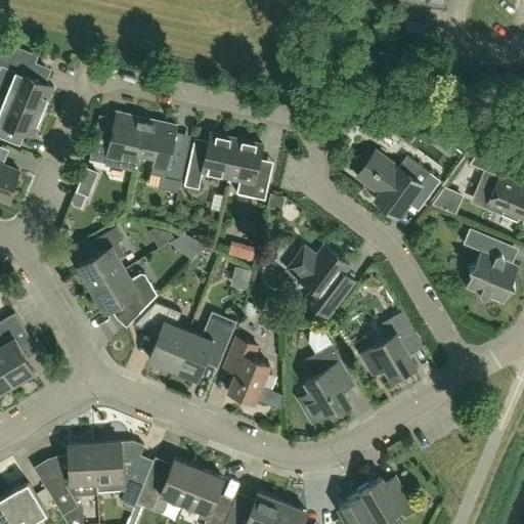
[(8,51),(0,71),(0,92),(43,111),(53,86),(28,75),(34,61),(8,51)]
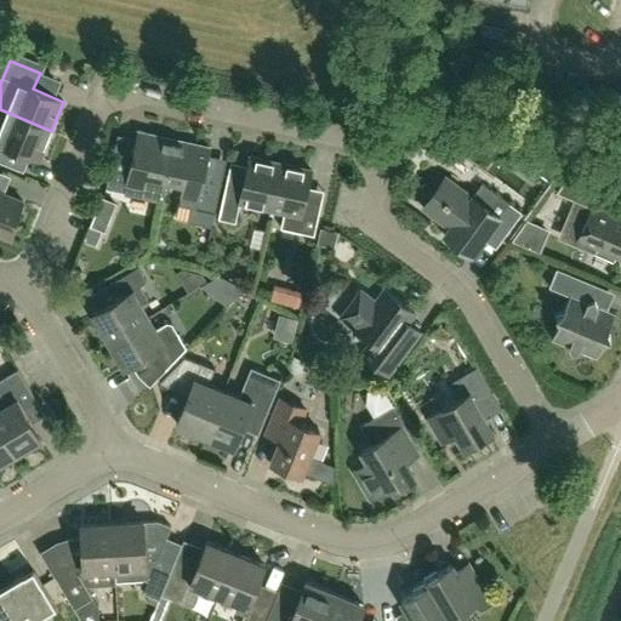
[(39,160),(51,131),(0,109),(0,161),(3,164),(10,148),(39,160)]
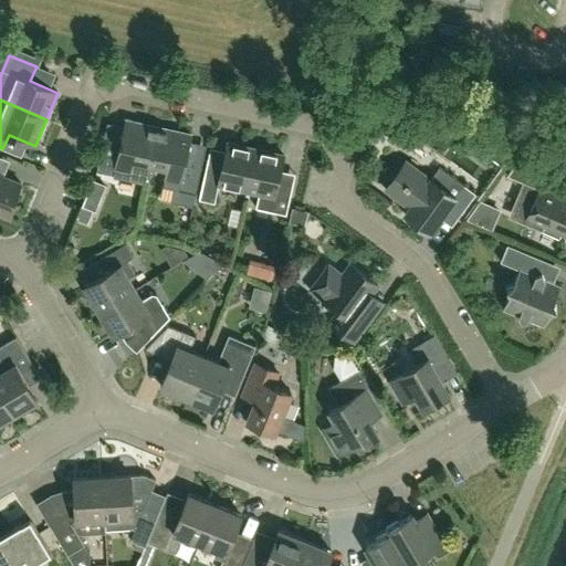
[(133,159),(150,164),(158,127),(126,121),(121,142),(104,138),(96,171),(114,175),(115,167),(130,171),(133,159)]
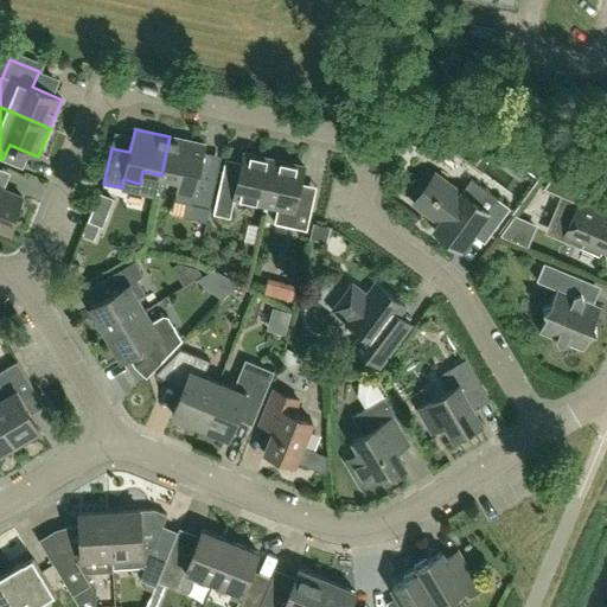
[(205,145),(170,136),(161,176),(179,179),(174,199),(187,203),(184,216),(206,222),(216,178),(198,174),(205,145)]
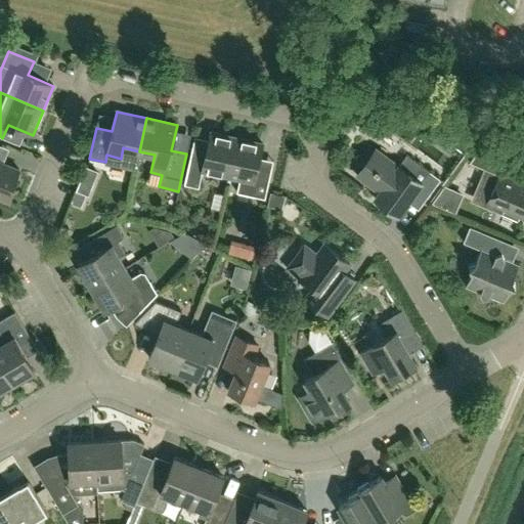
[(228,176),(236,137),(211,132),(205,160),(190,157),(184,184),(199,187),(203,170),(228,176)]
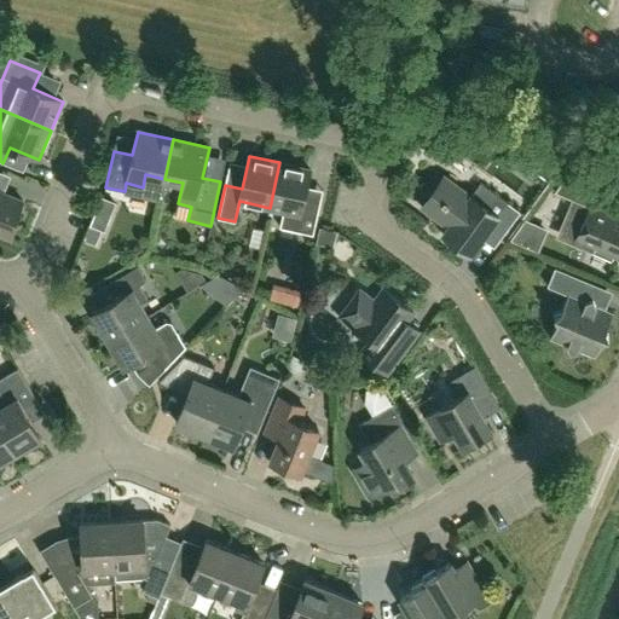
[(310,169),(279,162),(270,208),(283,210),(279,227),(313,235),(320,201),(304,197),(310,169)]
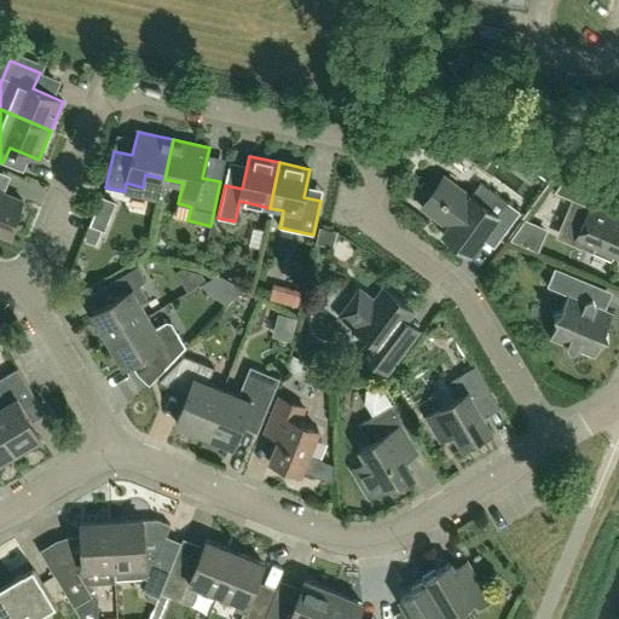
[(443,235),(469,254),(487,230),(499,239),(520,210),(481,181),(472,195),(444,175),(421,207),(449,226),(443,235)]
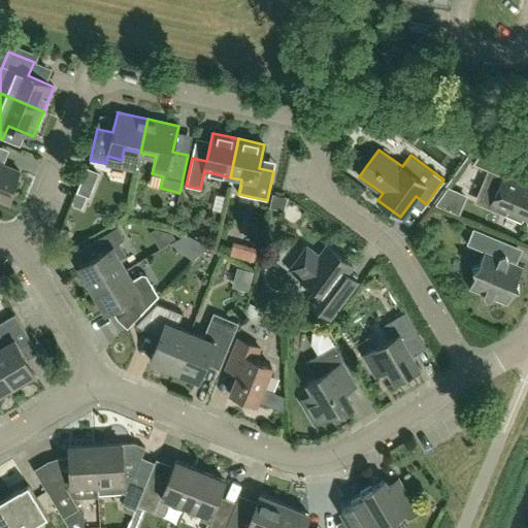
[(527,186),(510,178),(516,165),(480,151),(474,164),(491,171),(480,199),(507,211),(505,216),(522,222),(523,218),(527,219),(527,186)]
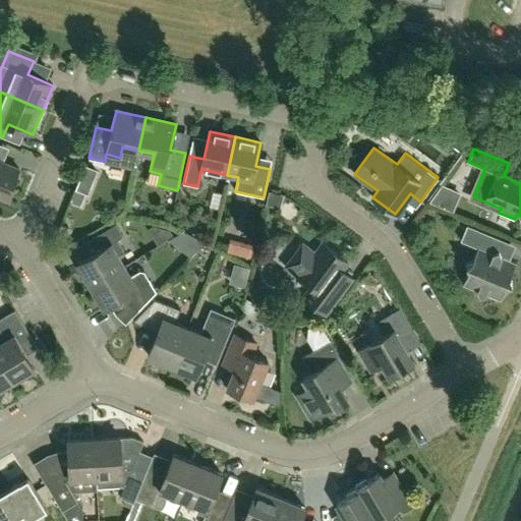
[(0,195),(6,198),(18,169),(0,161),(0,195)]
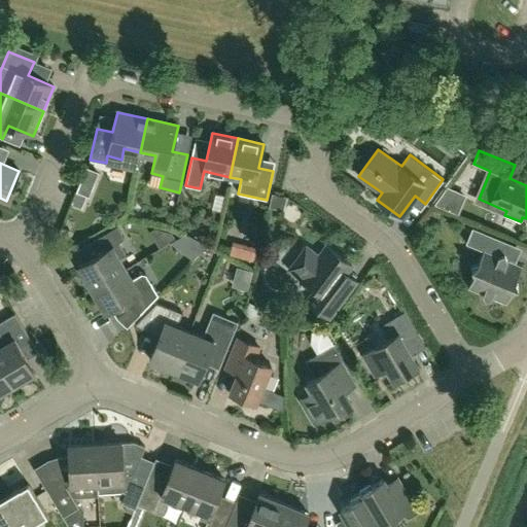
[(125,239),(117,226),(93,241),(100,253),(78,266),(92,289),(126,269),(119,258),(126,255),(118,243),(125,239)]
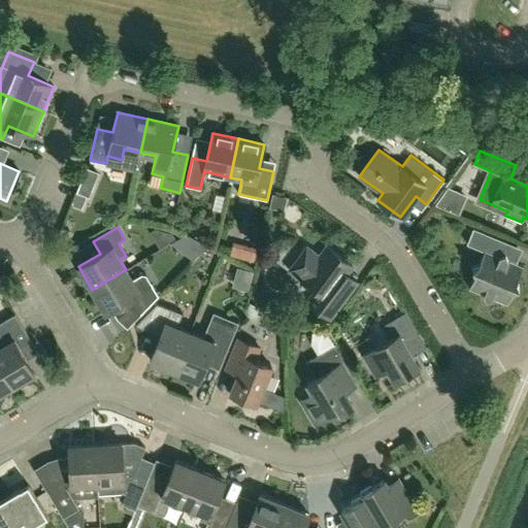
[(517,281),(523,266),(508,260),(505,254),(502,252),(506,241),(473,228),(467,243),(485,251),(479,265),(472,267),(475,273),(469,288),(484,294),(486,300),(492,298),(507,304),(514,289),(519,287),(517,281)]
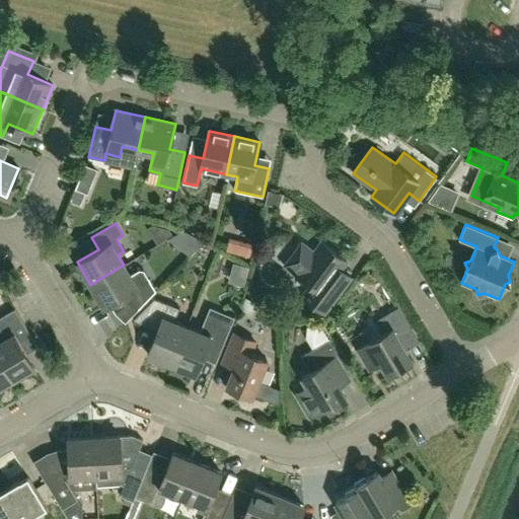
[(199,236),(188,245),(196,254),(207,245),(199,236)]
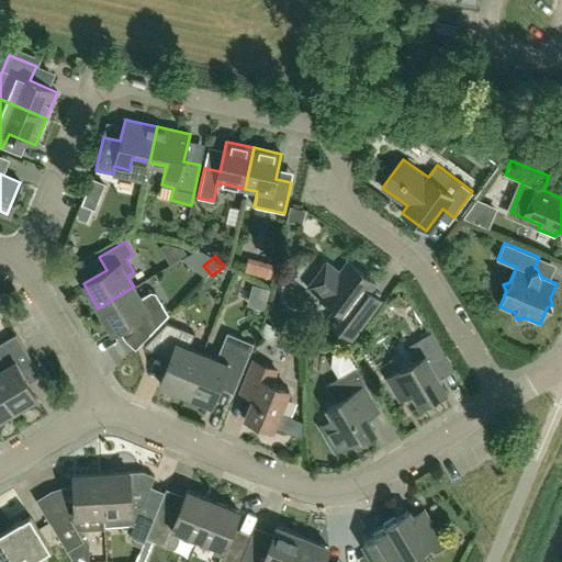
[(251,271),(274,277),(277,263),(254,258),(251,271)]
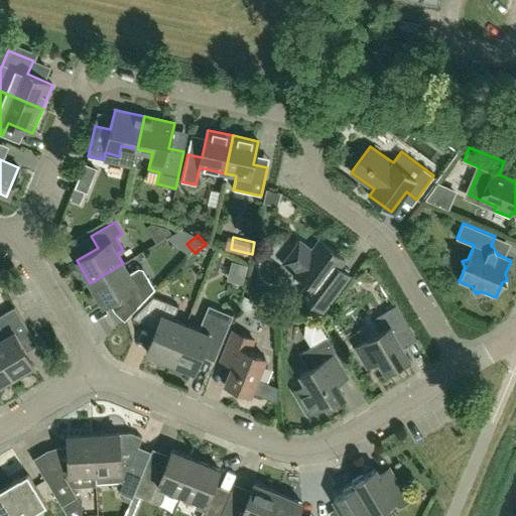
[(350,275),(339,266),(344,259),(319,241),(313,249),(300,239),(282,263),(319,291),(311,302),(323,311),(350,275)]
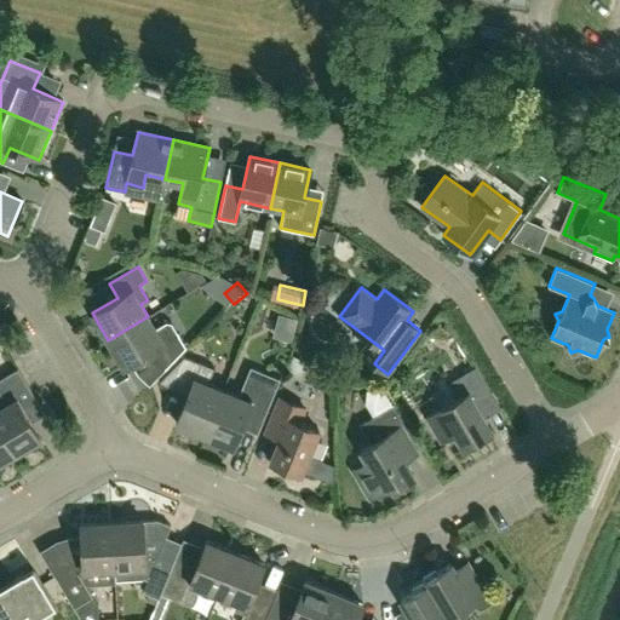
[(187,348),(178,334),(172,323),(167,322),(155,328),(148,316),(108,340),(125,367),(149,352),(153,359),(165,369),(187,348)]
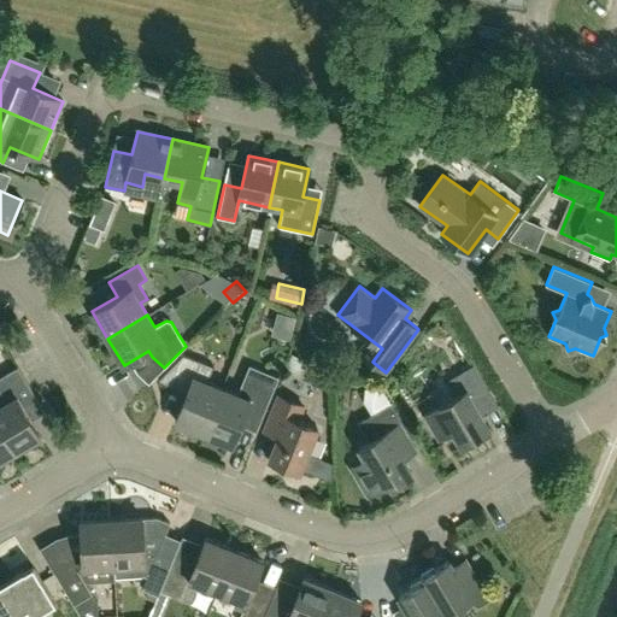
[(453,331),(439,322),(430,333),(445,344),(453,331)]
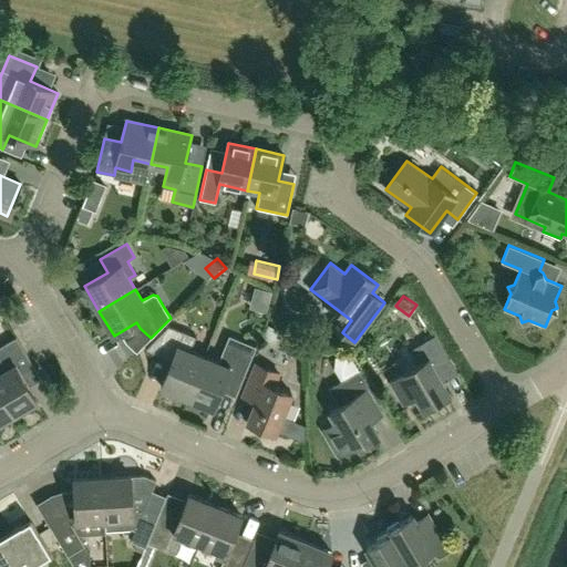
[(187,398),(204,357),(191,351),(196,337),(168,326),(145,349),(172,360),(161,387),(187,398)]
